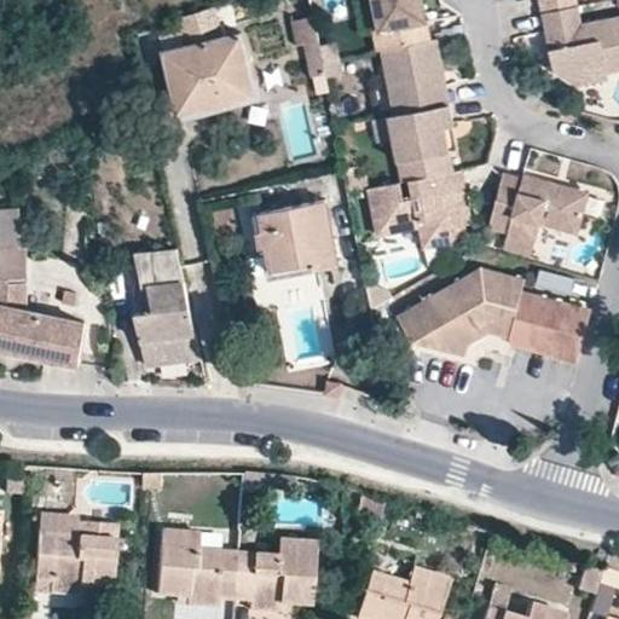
[(381,51),(429,40),(421,0),(372,0),(379,30),(374,32),(377,51),(381,51)]
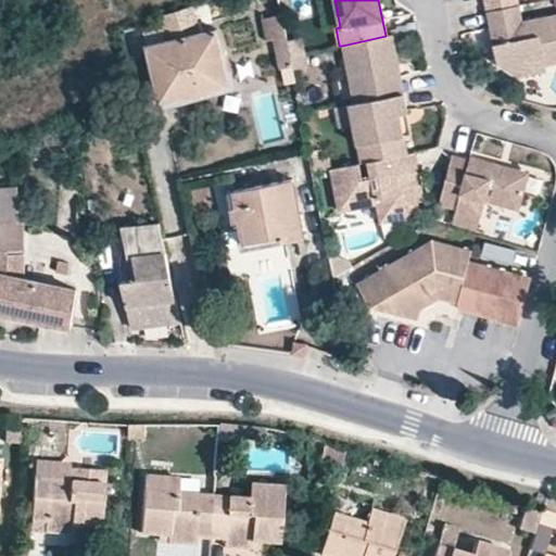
[(484,0),(487,10),(518,3),(516,0),(484,0)]
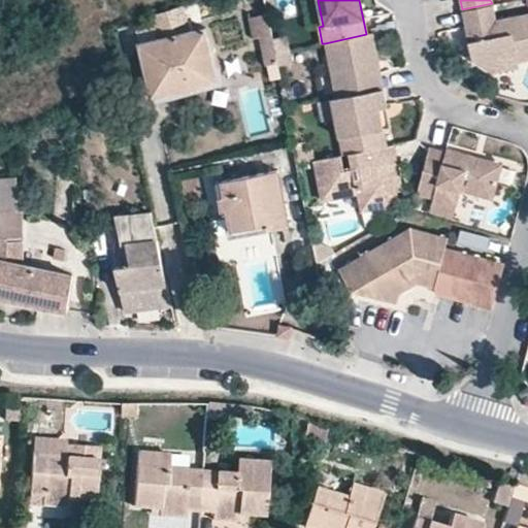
[(527,11),(494,19),(492,3),(462,9),(472,59),(491,73),(499,59),(515,56),(517,61),(527,58),(527,11)]
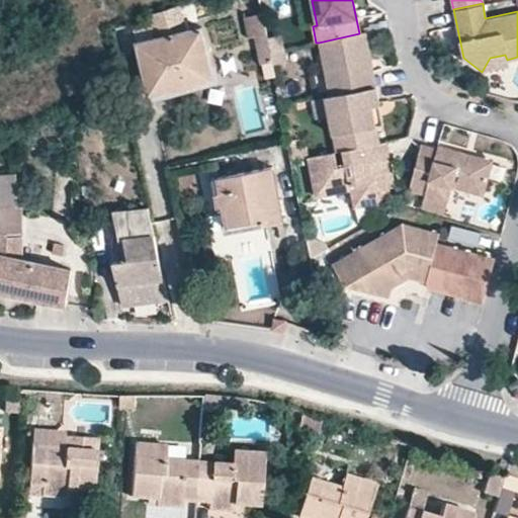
[(257,34),(269,31),(265,11),(247,14),(251,35),(257,34)]
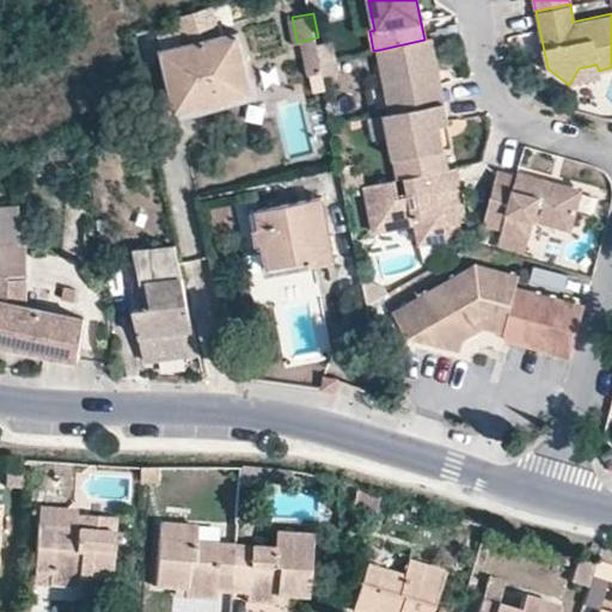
[(252,95),(239,35),(164,50),(176,111),(252,95)]
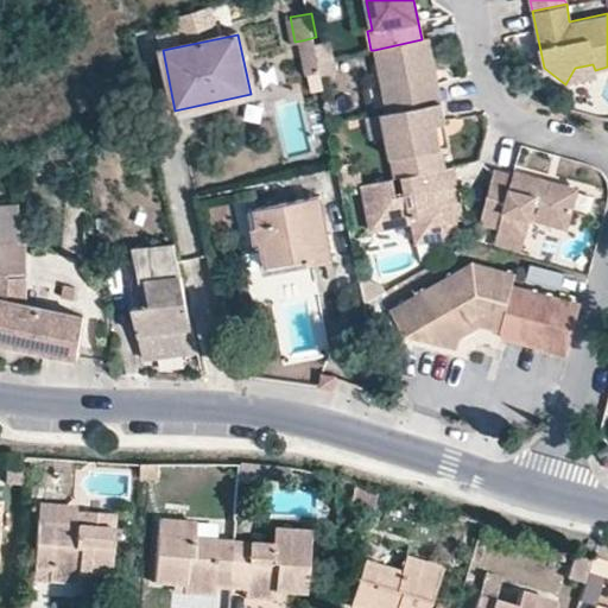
[(317,44),(316,37),(302,40),(308,74),(322,70),(320,61),(317,44)]
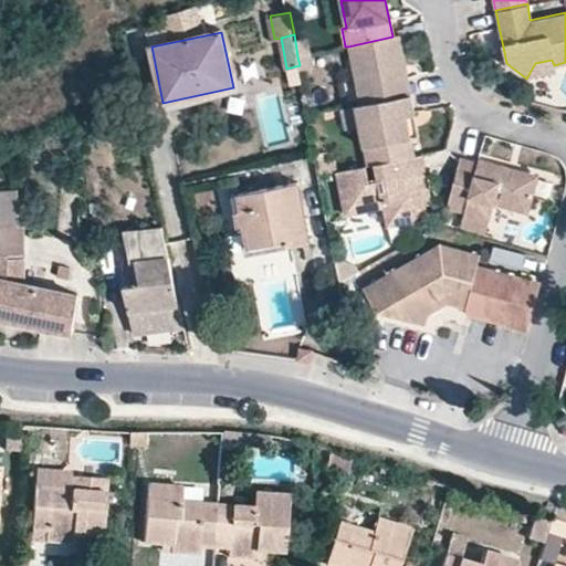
[(397,65),(405,63),(399,35),(392,37),(348,46),(356,80),(362,104),(410,94),(411,94),(408,75),(400,77),(397,65)]
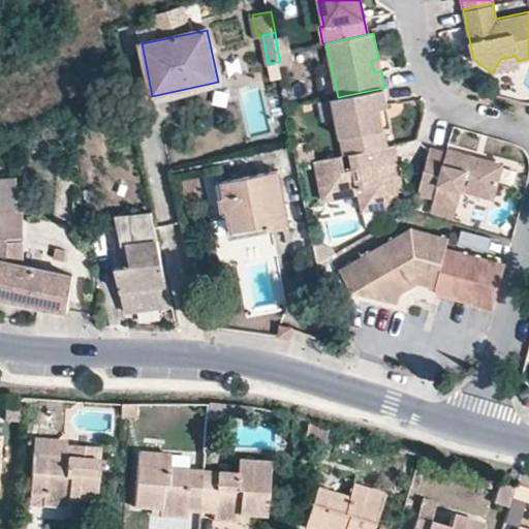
[(278,53),(291,51),(288,35),(276,38),(278,53)]
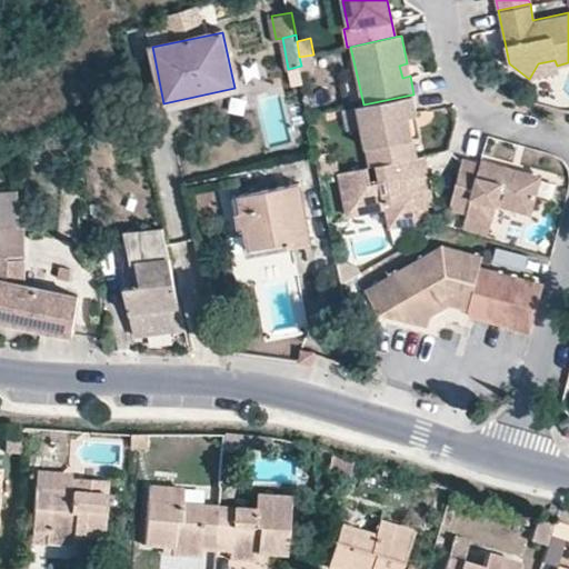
[(301,66),(302,70),(316,68),(313,55),(299,57),(301,66)]
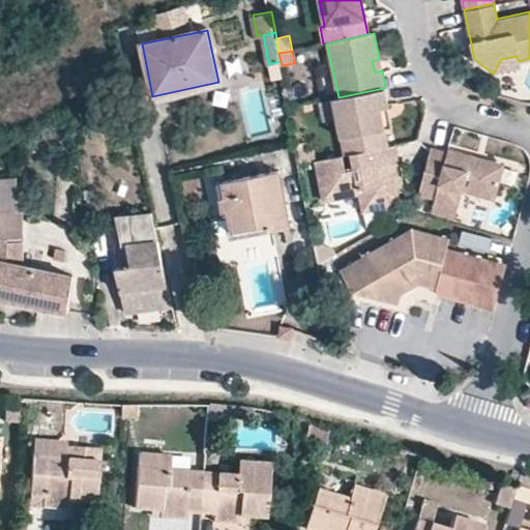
[(520,67),(519,61),(517,56),(501,59),(493,74),(520,67)]
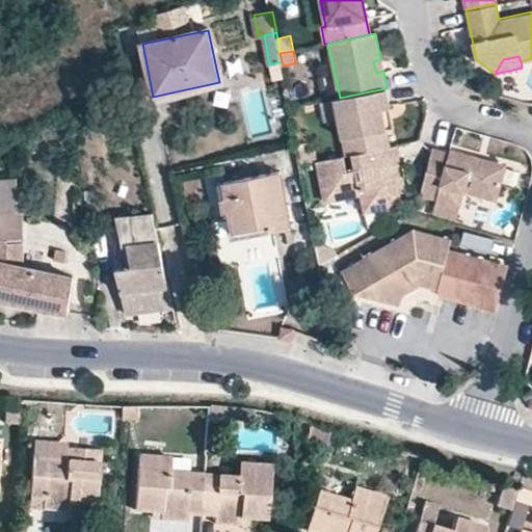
[(240,59),(225,61),(229,80),(242,78),(240,59)]
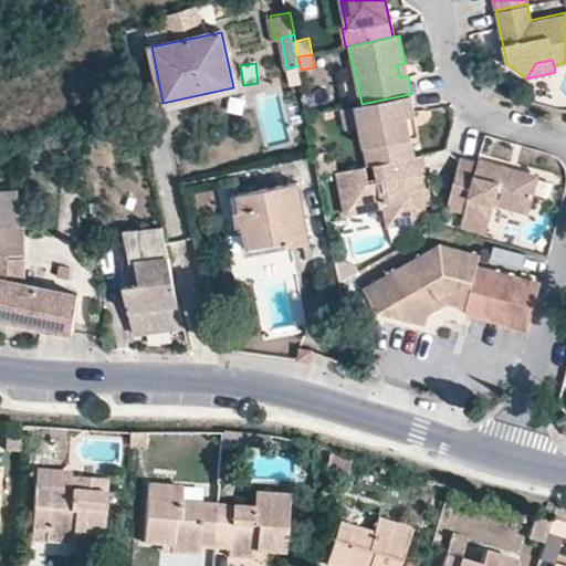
[(408,75),(405,63),(397,65),(400,77),(408,75)]
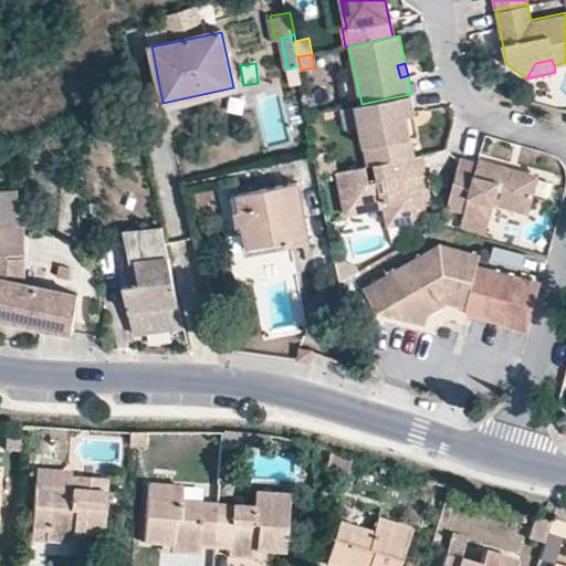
[(362,104),(356,80),(345,82),(350,106),(357,105),(362,104)]
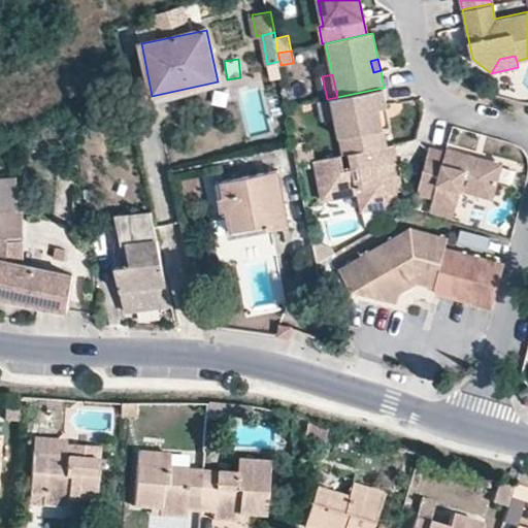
[(380,107),(387,105),(383,88),(337,97),(333,98),(337,120),(344,155),(351,154),(388,145),(384,126),(380,107)]
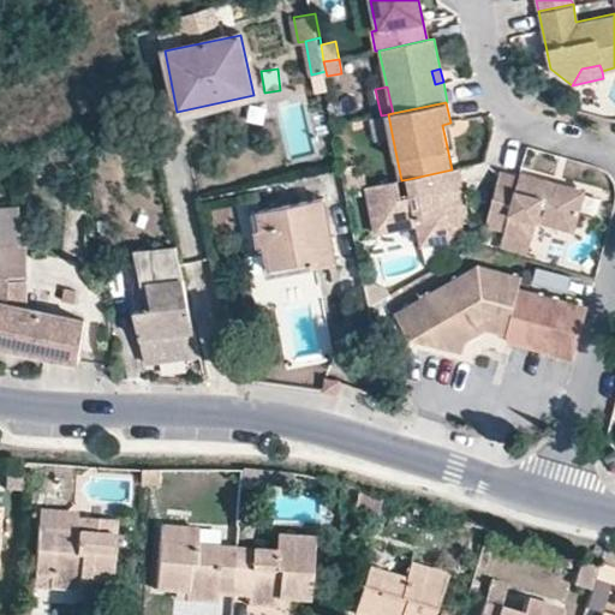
[(381,115),(374,118),(378,143),(393,139),(388,114),(381,115)]
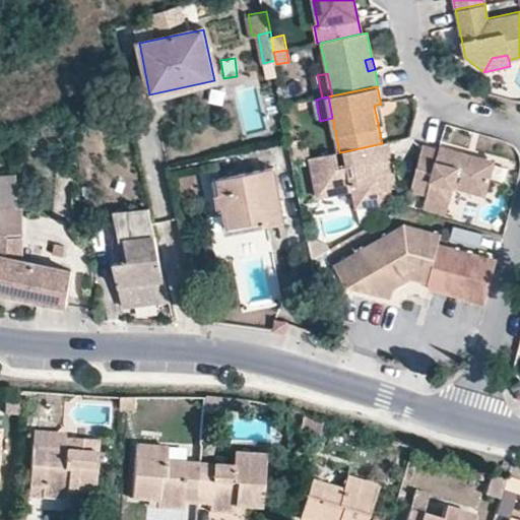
[(385,123),(381,104),(374,106),(378,124),(385,123)]
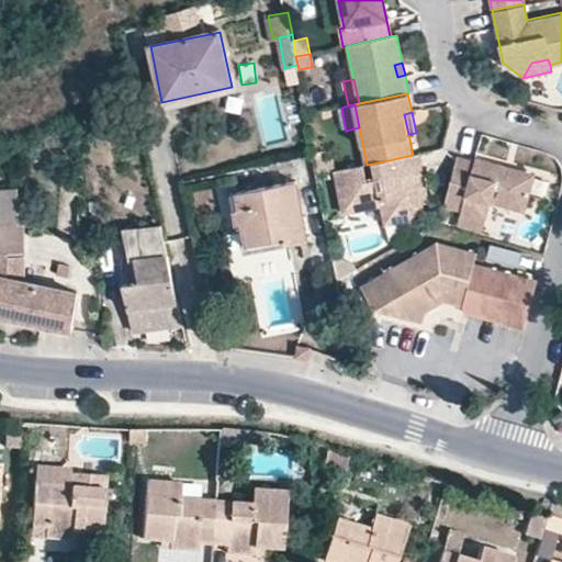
[(68,146),(83,142),(81,125),(64,132),(68,146)]
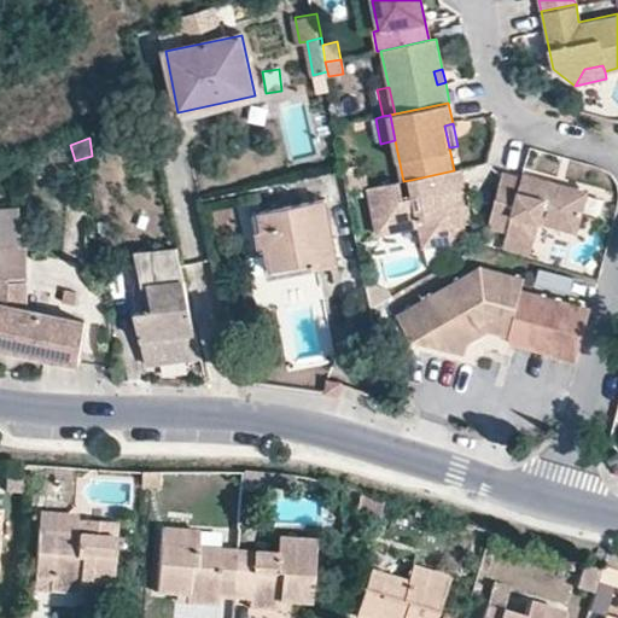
[(459,210),(468,209),(460,169),(454,170),(410,180),(413,194),(403,197),(400,181),(372,187),(380,232),(402,227),(403,221),(420,217),(421,223),(426,245),(450,242),(464,228),(461,221),(459,210)]
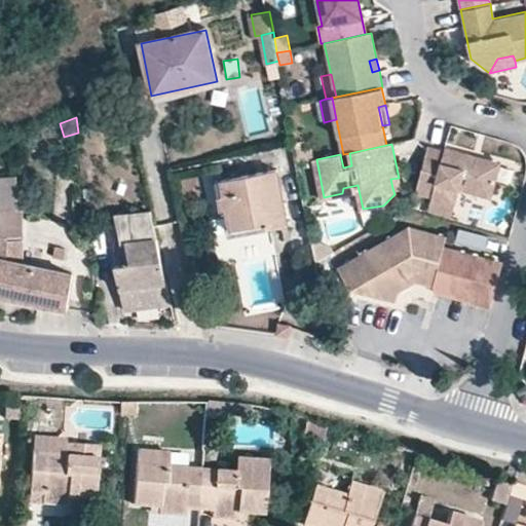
[(298,163),(314,160),(311,146),(295,150),(298,163)]
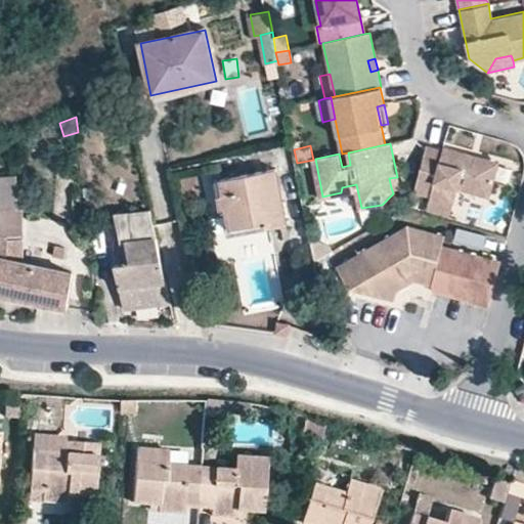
[(467,162),(469,155),(442,148),(441,150),(425,146),(413,192),(451,203),(453,197),(456,184),(467,187),(471,202),(486,206),(497,162),(478,158),(477,164),(467,162)]
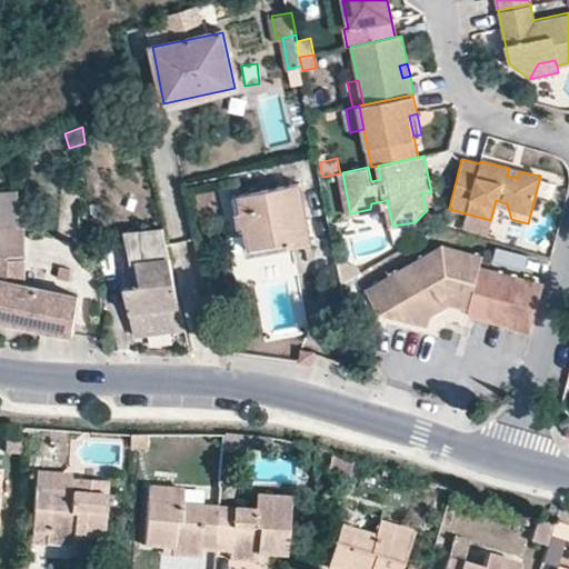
[(519,171),(509,168),(507,176),(518,178),(519,171)]
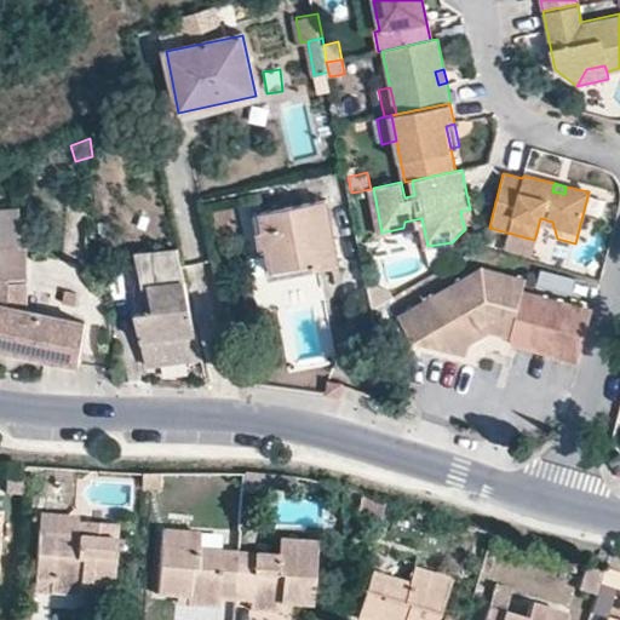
[(339,263),(327,200),(260,213),(264,230),(257,231),(260,247),(268,246),(273,271),(313,263),(314,268),(339,263)]
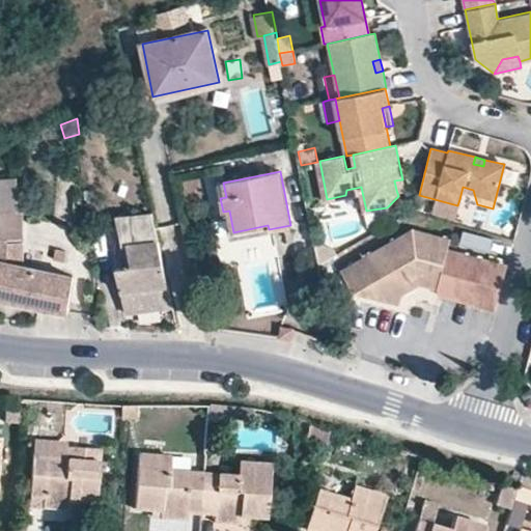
[(404,189),(402,179),(394,180),(396,190),(404,189)]
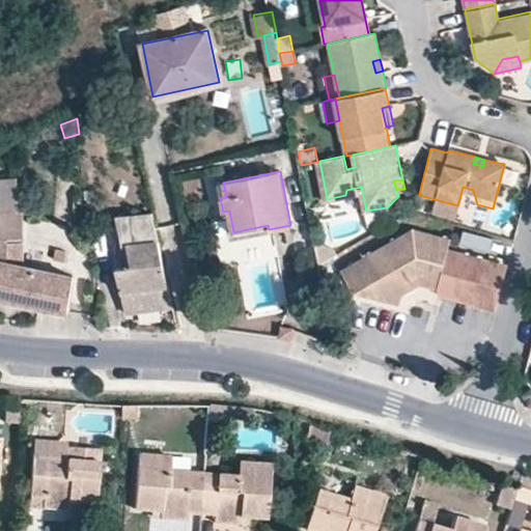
[(15,182),(0,182),(0,212),(17,212),(15,182)]
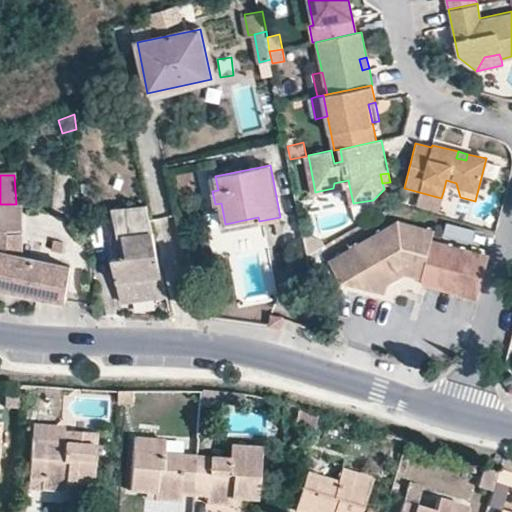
[(333,188),(349,185),(348,180),(334,183),(333,188)]
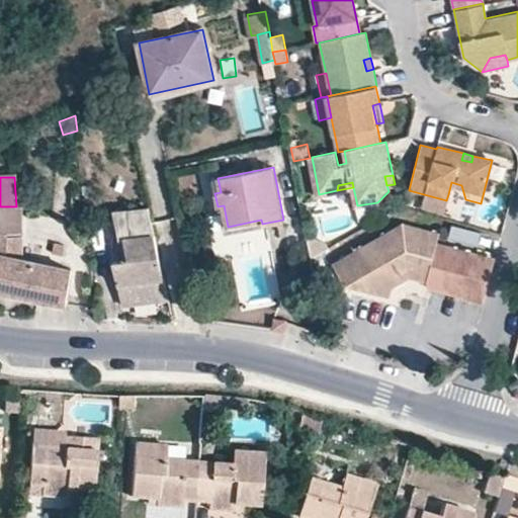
[(448,194),(465,199),(461,185),(451,182),(448,194)]
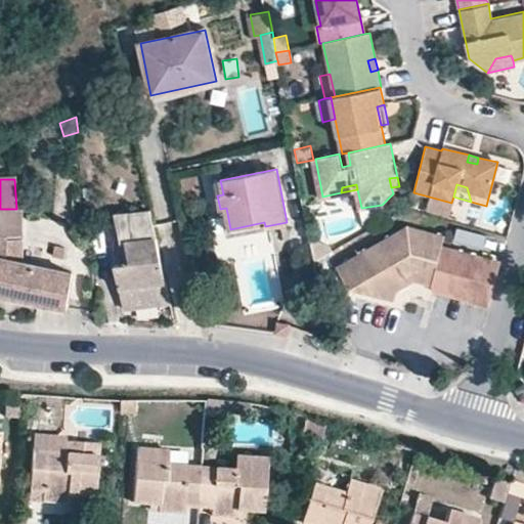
[(100,212),(97,197),(84,198),(86,215),(100,212)]
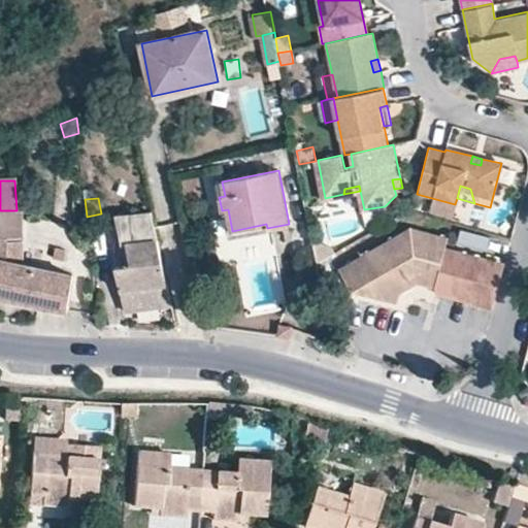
[(307,222),(304,207),(294,209),(297,223),(307,222)]
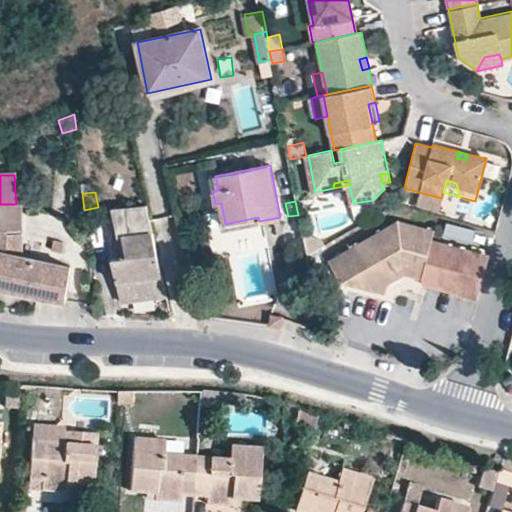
[(16,204),(0,204),(0,288),(63,302),(71,266),(7,252),(9,234),(21,235),(20,204),(16,204)]
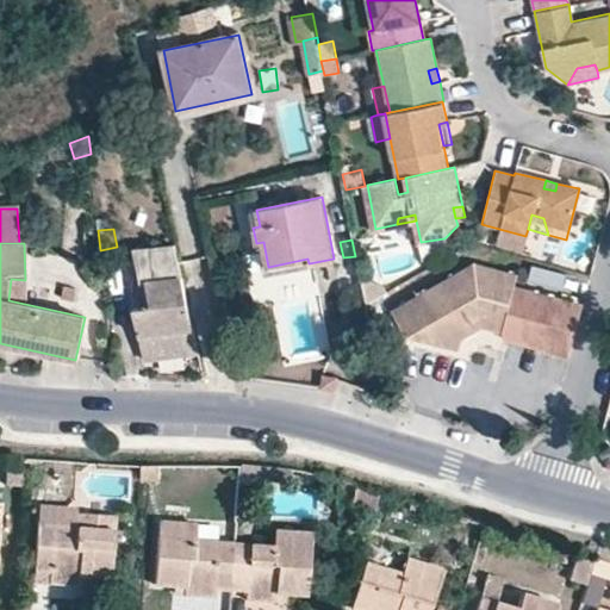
[(144,361),(198,354),(174,243),(134,249),(139,280),(144,280),(150,306),(132,309),(144,361)]
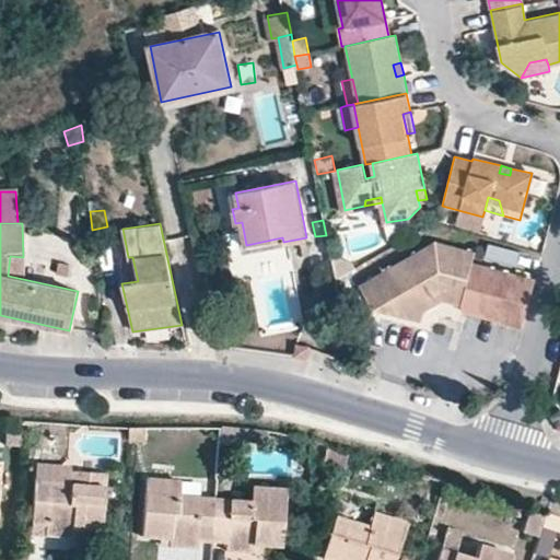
[(474,249),(432,240),(371,273),(362,296),(369,307),(419,322),(421,311),(441,299),(458,303),(464,311),(521,325),(534,277),(470,260),(474,249)]
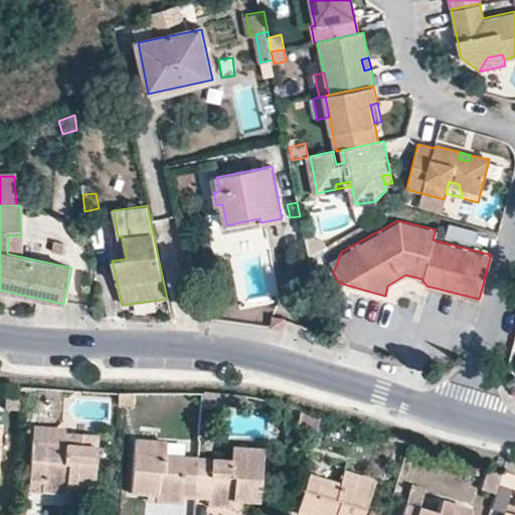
[(327,260),(333,273),(341,251),(327,260)]
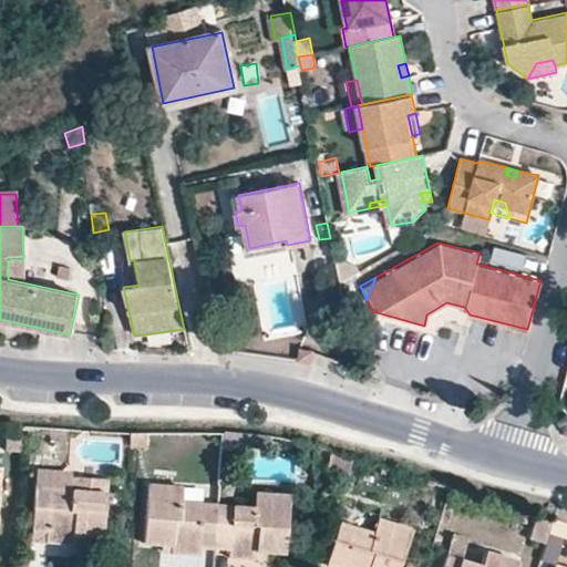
[(296,361),(297,361),(311,364),(313,350),(298,348),(296,361)]
